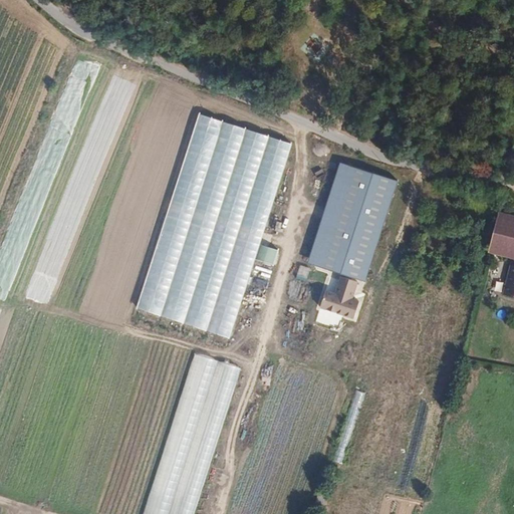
[(294,145),(200,114),(137,311),(230,341),(294,145)]
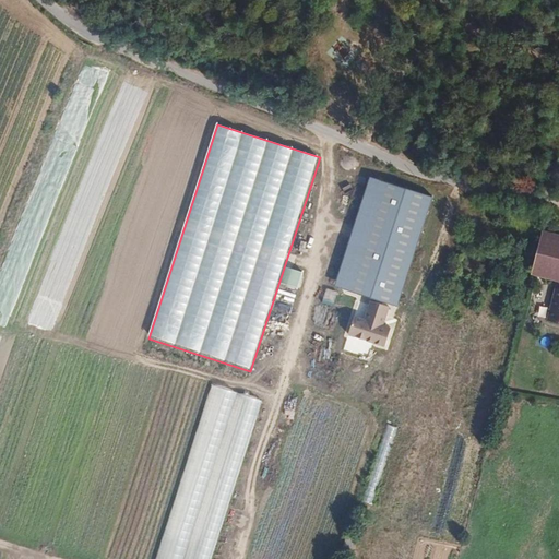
[(392,306),(400,308),(433,197),(372,177),(337,288),(371,299),(392,306)]
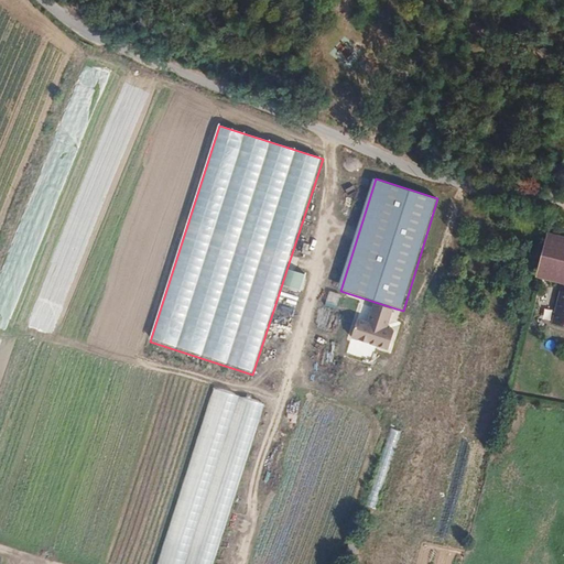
[(563,239),(545,235),(534,278),(562,285),(563,285),(563,239)]
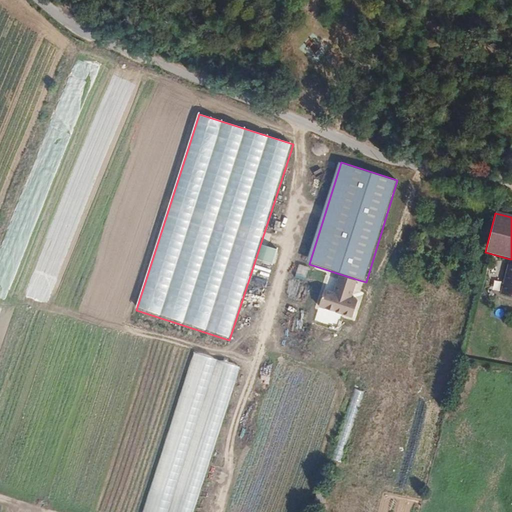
[(511,259),(510,259),(500,294),(511,297),(511,259)]
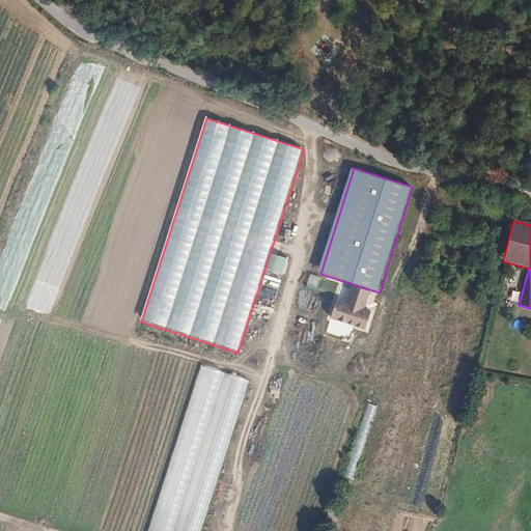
[(367,308),(372,290),(353,284),(347,302),(337,299),(332,317),(368,329),(374,310),(367,308)]
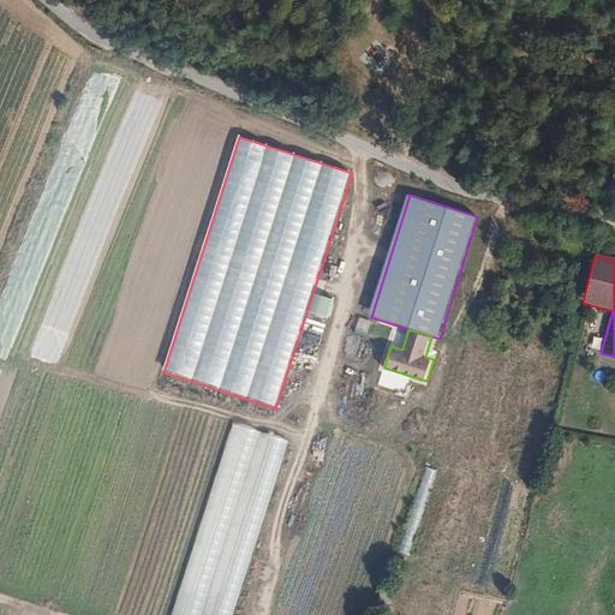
[(202,614),(262,433),(234,423),(172,614),(202,614)]
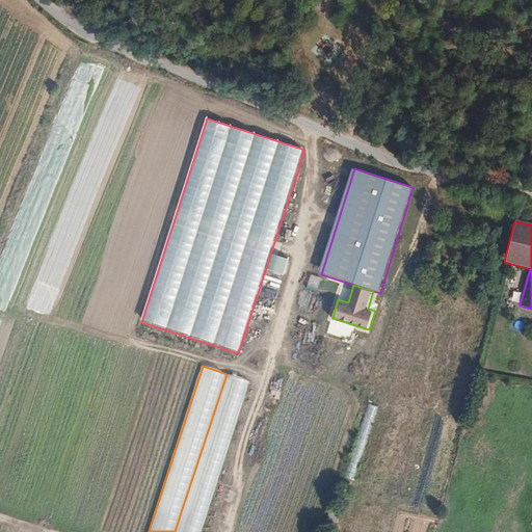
[(201,531),(250,381),(227,374),(175,531),(201,531)]
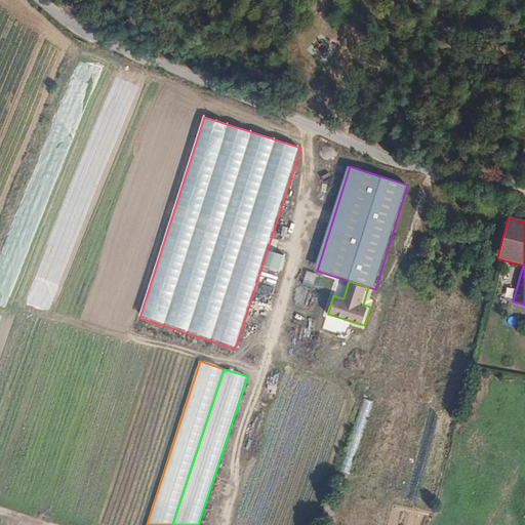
[(330,503),(322,500),(318,515),(326,517),(330,503)]
